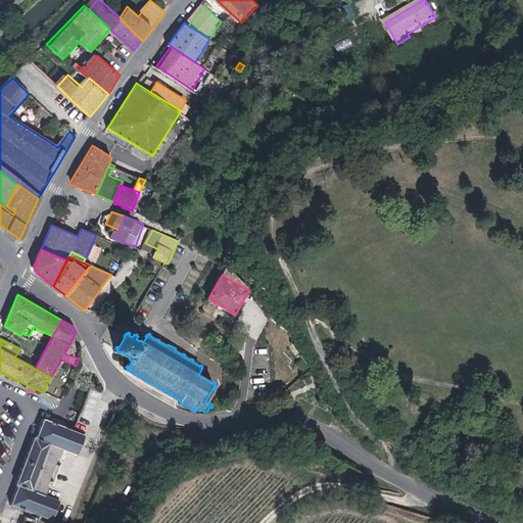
[(310,388),(319,383),(315,376),(305,380),(310,388)]
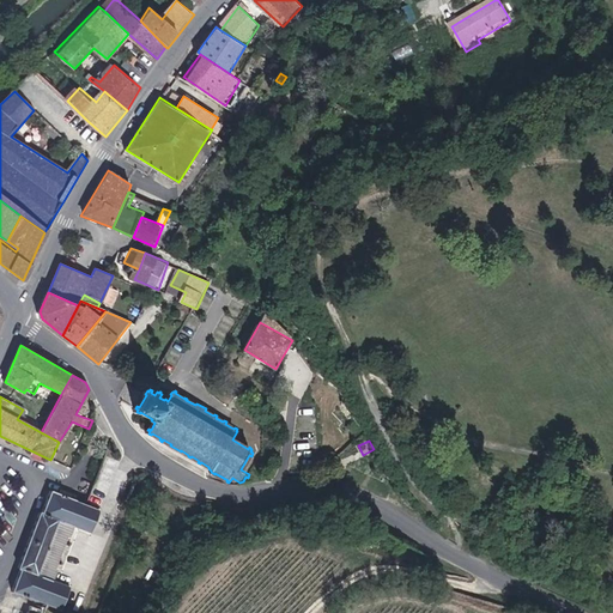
[(101,509),(55,491),(47,513),(44,511),(22,568),(25,569),(17,592),(49,605),(49,604),(62,610),(71,588),(53,580),(56,568),(55,566),(67,535),(70,535),(73,523),(92,530),(101,509)]
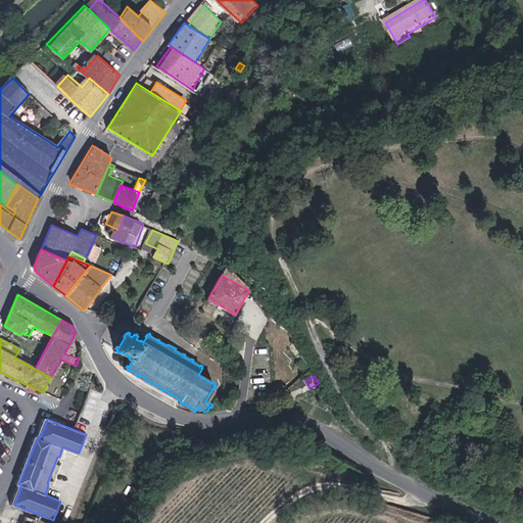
[(133,498),(137,491),(130,487),(127,494),(133,498)]
